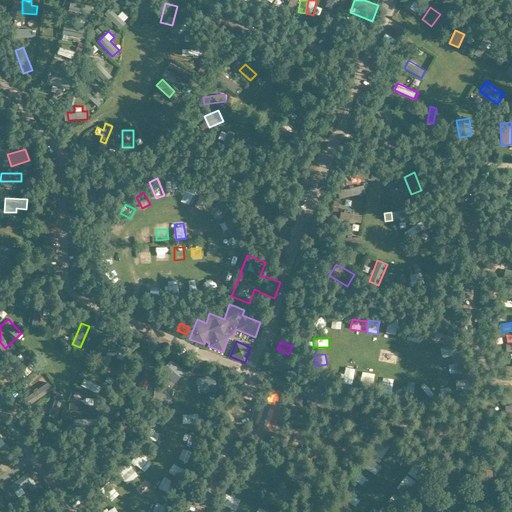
[(161,369),(173,383),(185,374),(173,360),(161,369)]
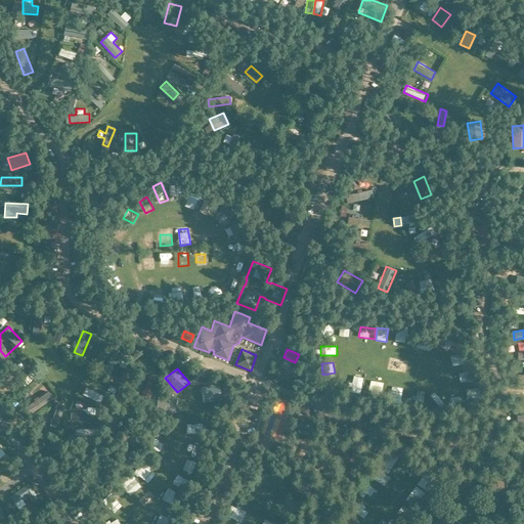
[(353,382),(351,382),(350,391),(361,392),(363,377),(354,376),(353,382)]
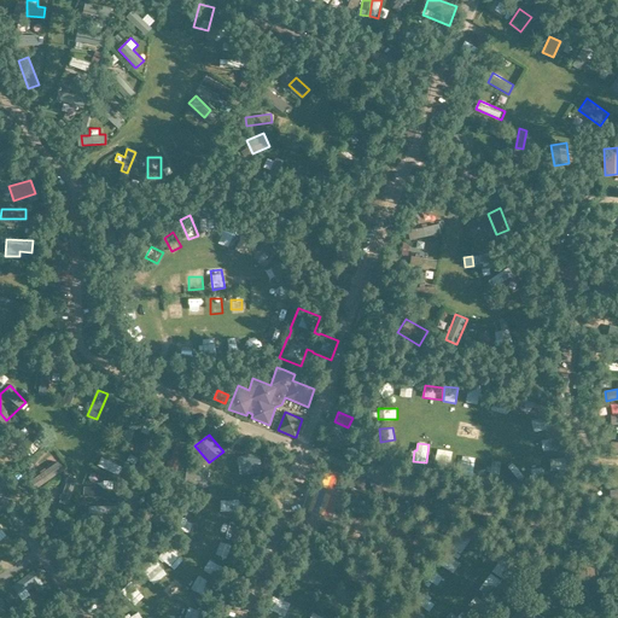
[(441,459),(439,467),(449,468),(452,449),(442,448),(441,459)]
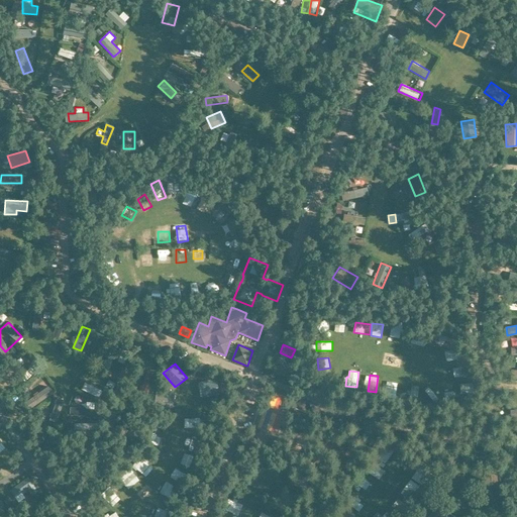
[(396,399),(398,382),(384,380),(382,398),(396,399)]
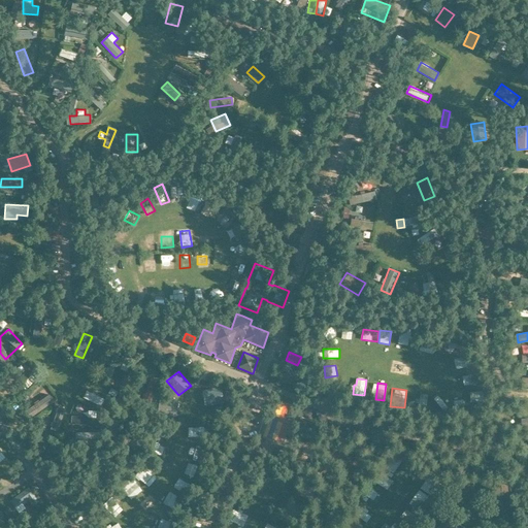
[(202,390),(203,405),(219,404),(218,389),(202,390)]
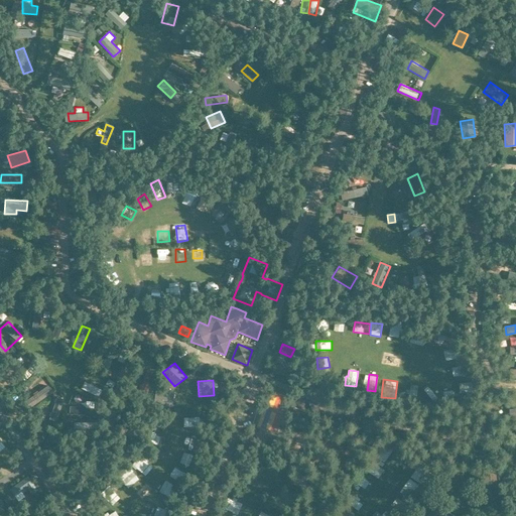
[(84,381),(80,389),(99,398),(103,390),(84,381)]
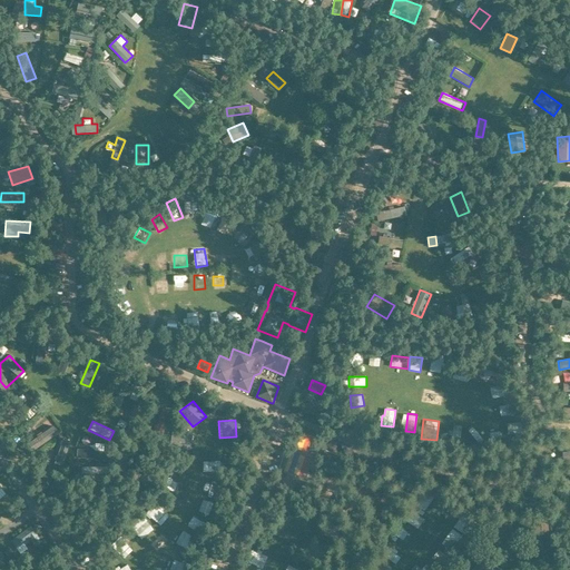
[(449,440),(461,440),(462,425),(450,425),(449,440)]
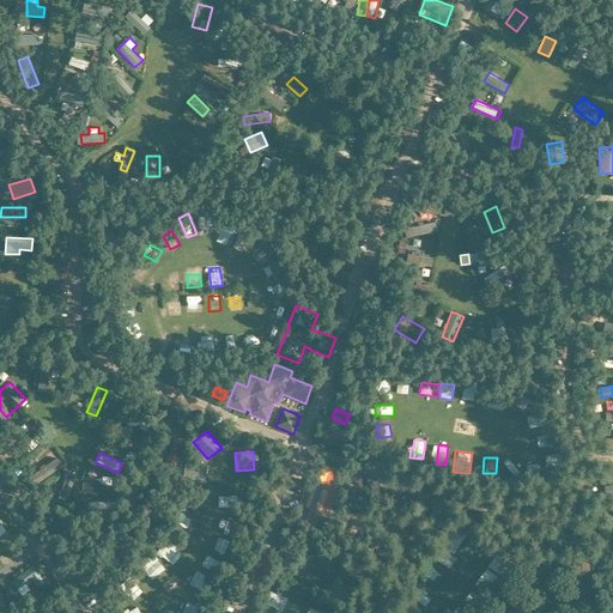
[(183,485),(207,485),(207,465),(183,463),(183,485)]
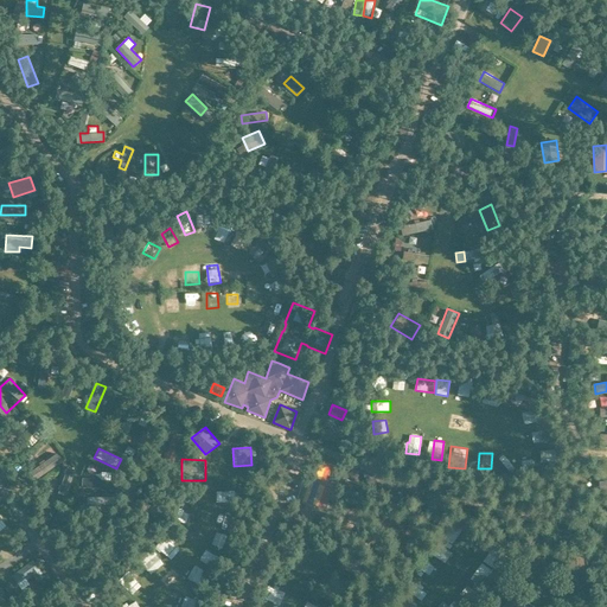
[(72,485),(76,468),(64,466),(57,494),(71,498),(74,485),(72,485)]
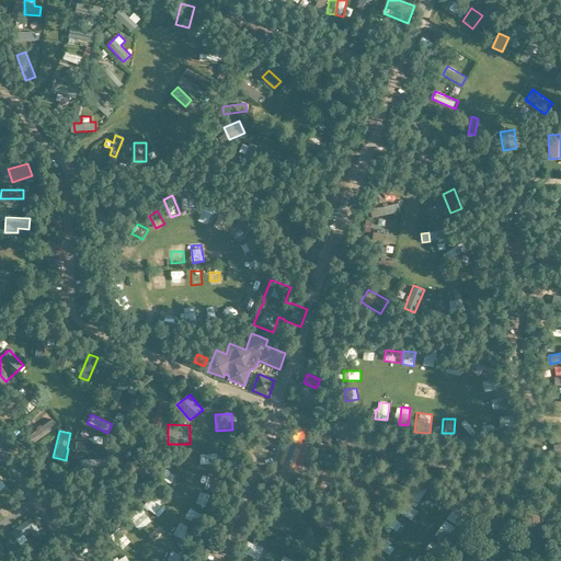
[(202,461),(215,467),(218,458),(205,454),(202,461)]
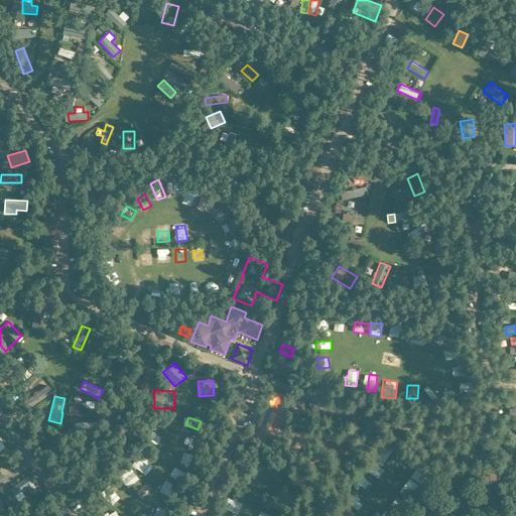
[(149,443),(158,445),(160,436),(151,434),(149,443)]
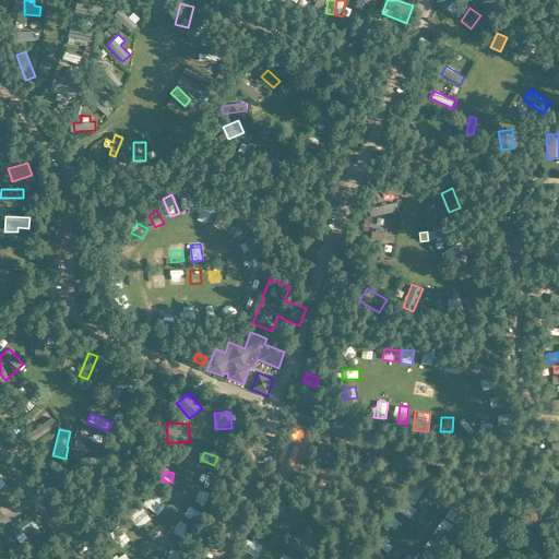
[(158,516),(166,507),(153,496),(144,504),(158,516)]
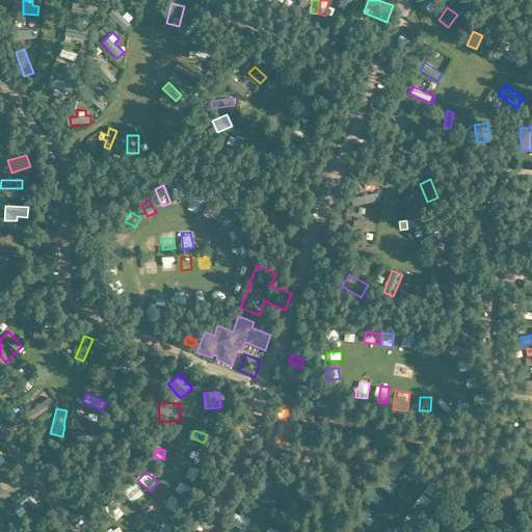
[(379,482),(387,487),(392,481),(384,476),(379,482)]
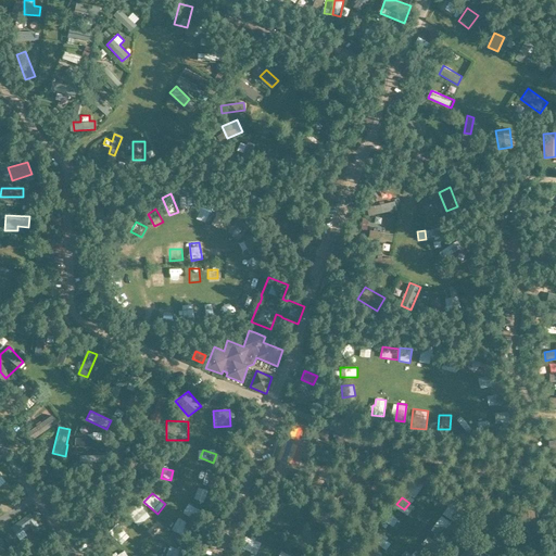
[(137,527),(151,517),(141,503),(127,512),(137,527)]
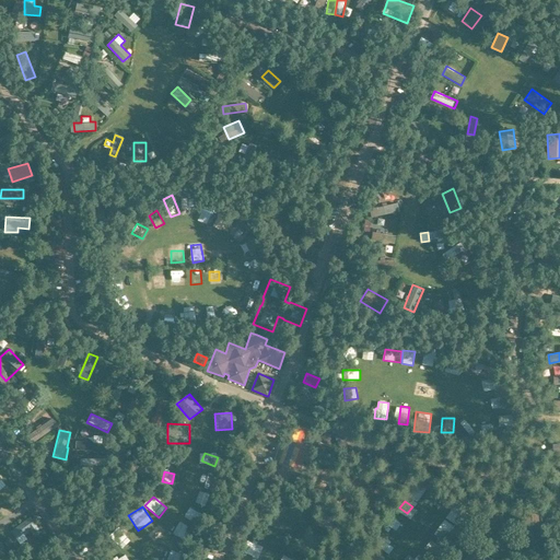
[(182,515),(195,521),(198,513),(186,508),(182,515)]
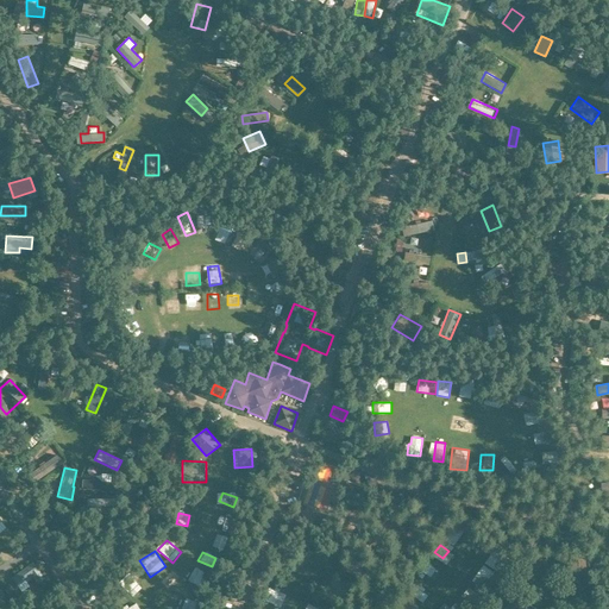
[(352,560),(346,572),(357,577),(363,565),(352,560)]
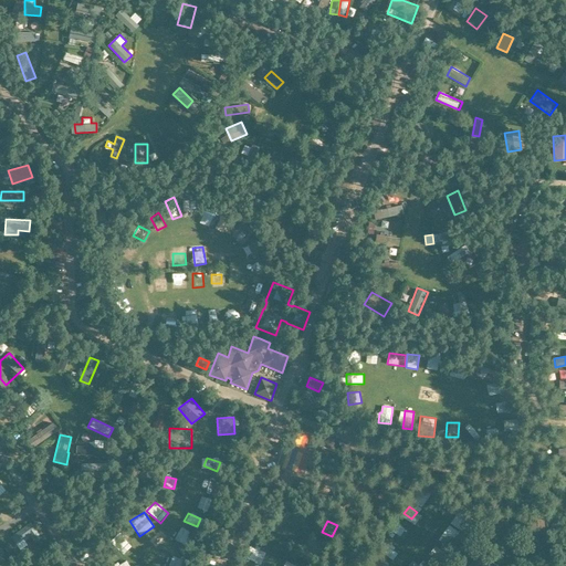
[(24,532),(12,538),(20,551),(41,537),(31,523),(22,528),(24,532)]
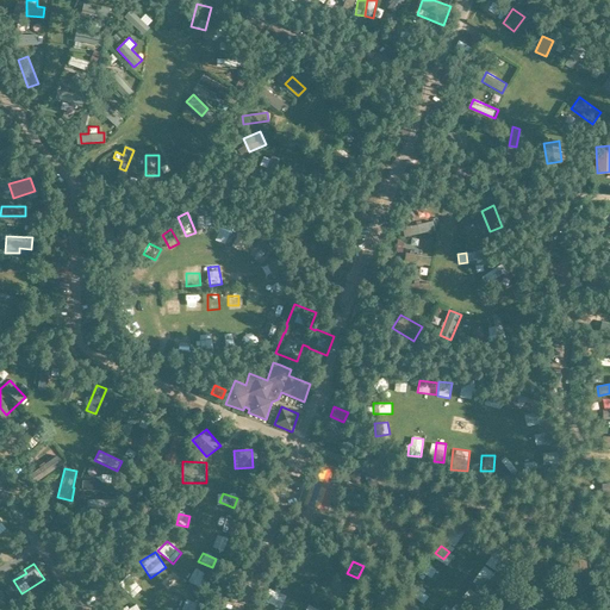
[(436,586),(442,576),(425,565),(418,577),(436,586)]
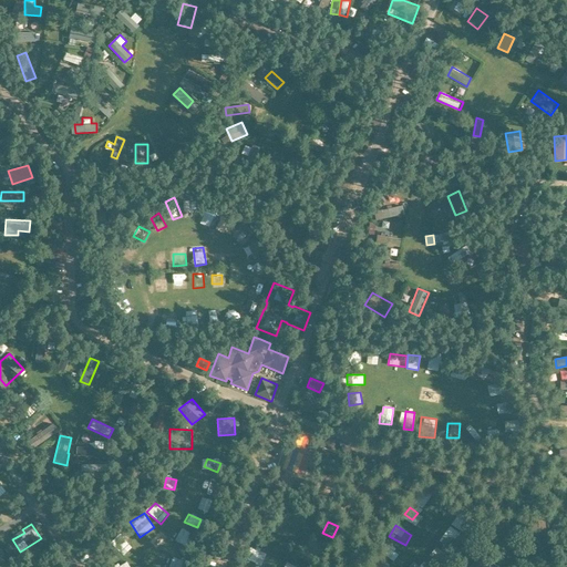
[(175,543),(192,548),(196,534),(179,528),(175,543)]
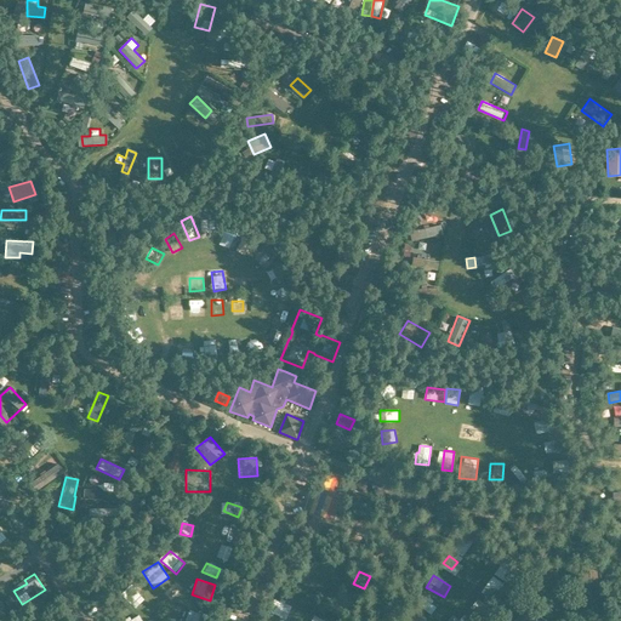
[(131,604),(143,592),(134,582),(121,594),(131,604)]
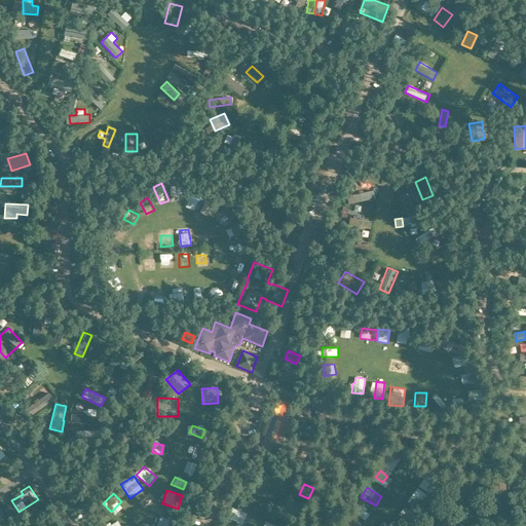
[(292,500),(287,511),(296,516),(301,504),(292,500)]
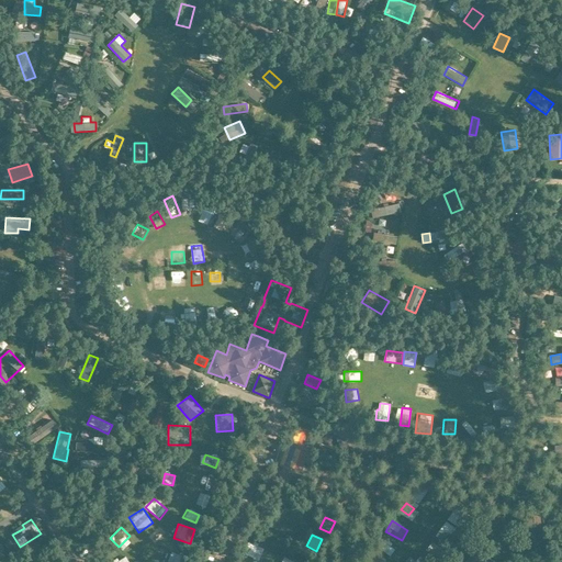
[(374,548),(388,558),(394,549),(381,539),(374,548)]
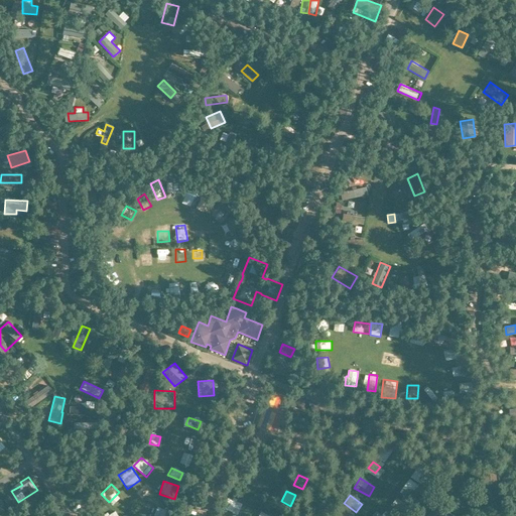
[(226,509),(238,515),(243,504),(231,499),(226,509)]
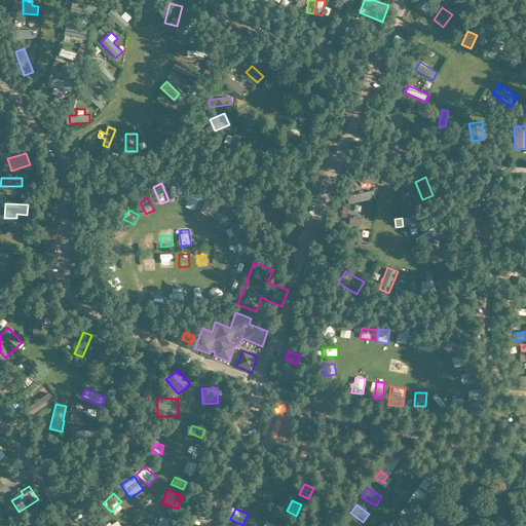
[(348,513),(340,525),(359,525),(363,521),(348,513)]
